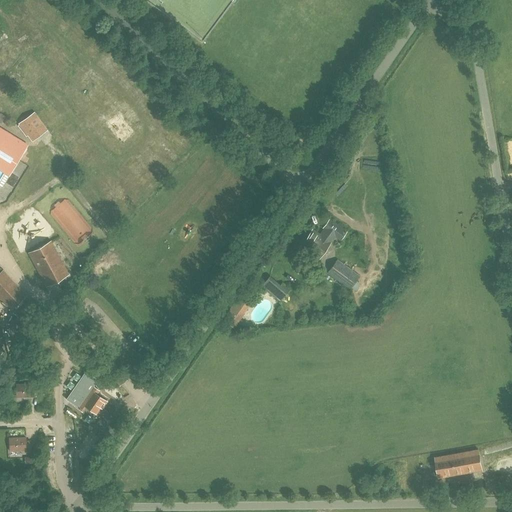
[(83,34),(88,27),(84,24),(79,32),(83,34)]
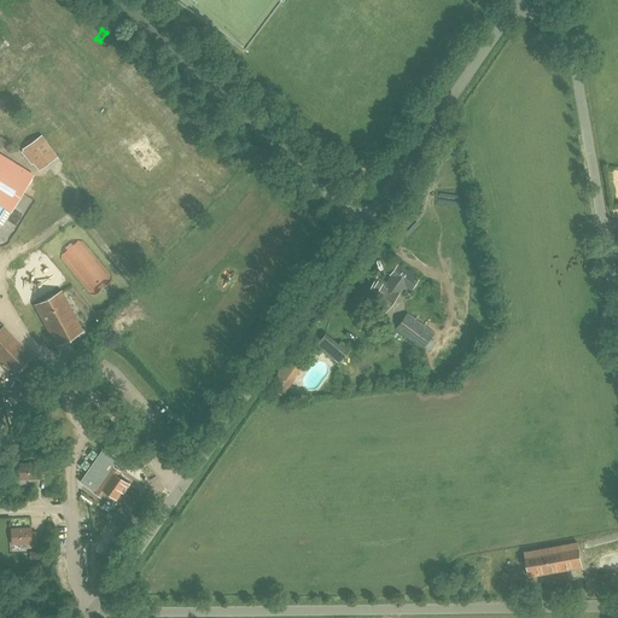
[(138,70),(129,80),(138,87),(150,73),(143,65),(138,70)]
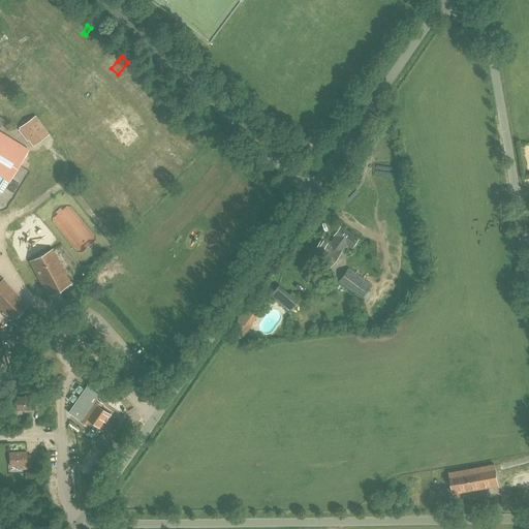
[(128,84),(135,93),(147,83),(139,74),(128,84)]
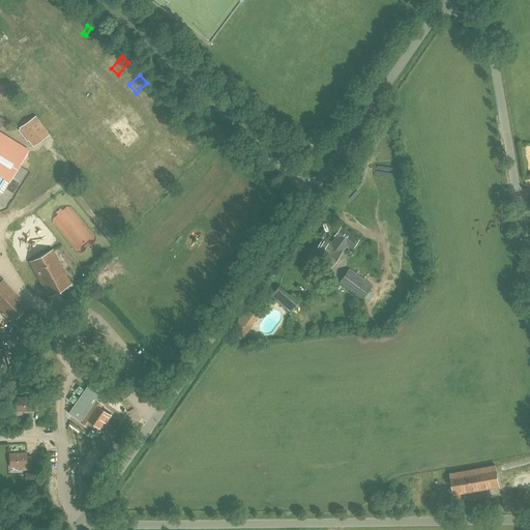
[(147,90),(159,100),(163,96),(150,86),(147,90)]
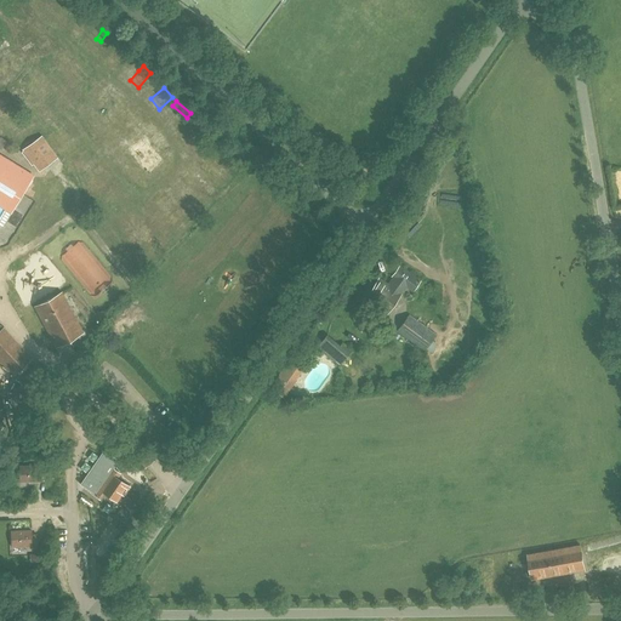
[(58,158),(43,136),(23,149),(40,172),(58,158)]
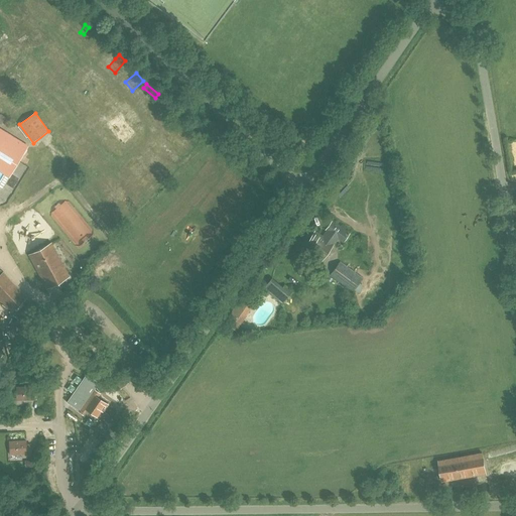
[(26,146),(0,130),(0,167),(9,173),(26,146)]
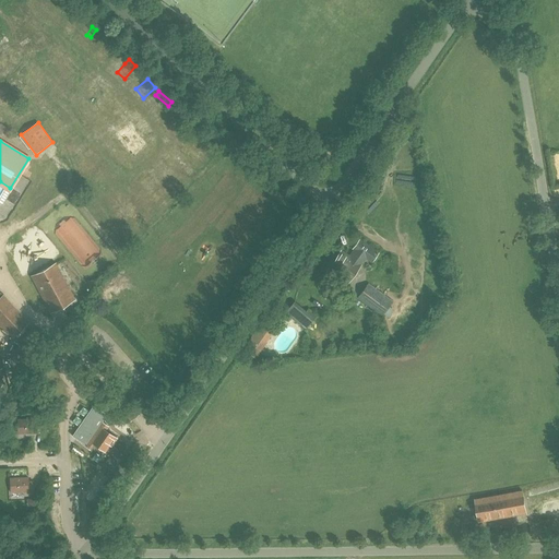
[(90,157),(96,151),(92,145),(85,152),(90,157)]
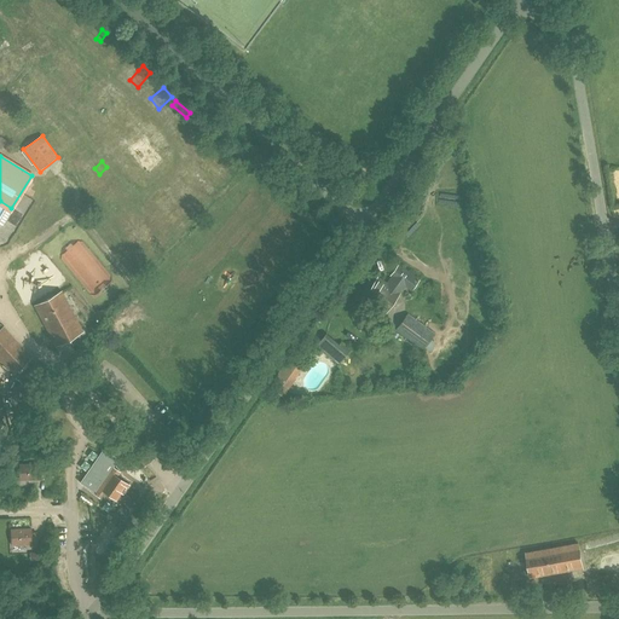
[(200,195),(191,203),(196,208),(204,200),(200,195)]
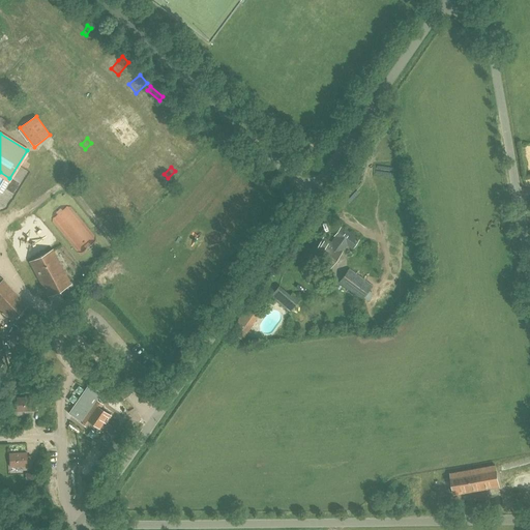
[(153,186),(141,195),(144,200),(156,192),(153,186)]
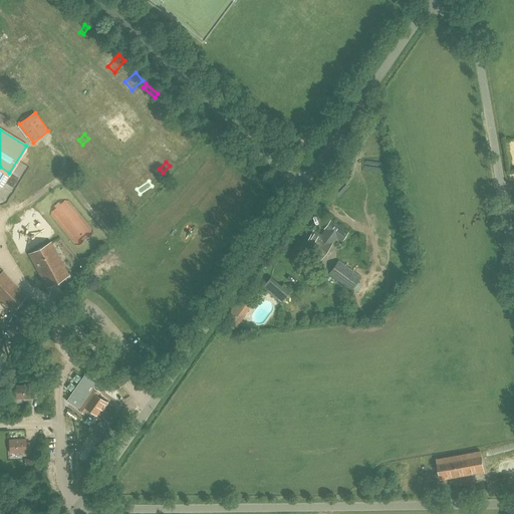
[(127,208),(137,200),(133,195),(123,203),(127,208)]
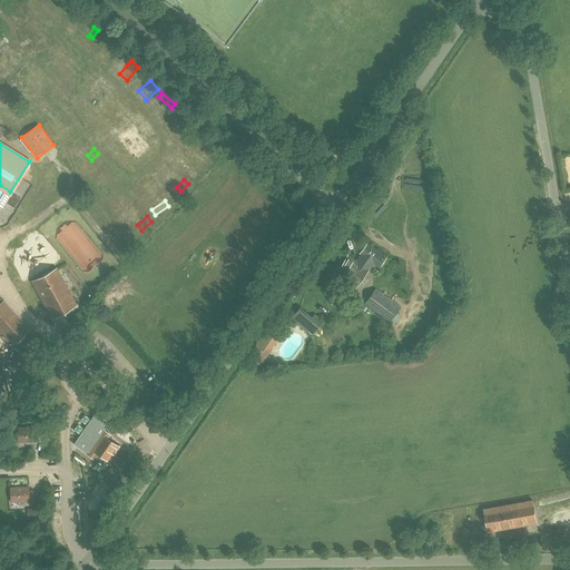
[(379,267),(385,258),(366,245),(360,254),(362,255),(356,263),(347,256),(334,274),(354,288),(357,290),(361,284),(359,282),(373,263),(379,267)]
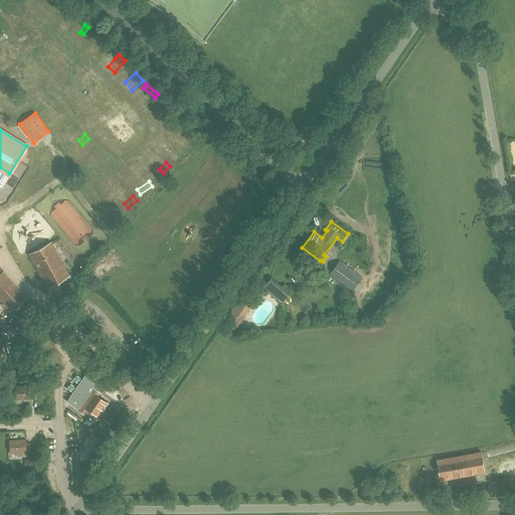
[(47,287),(67,276),(49,243),(29,254),(47,287)]
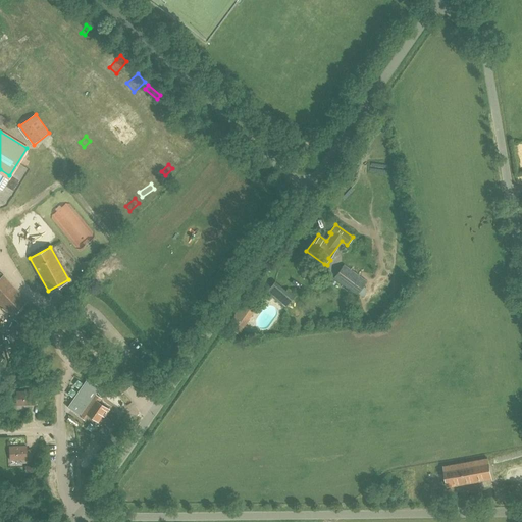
[(366,281),(343,265),(333,277),(357,295),(366,281)]
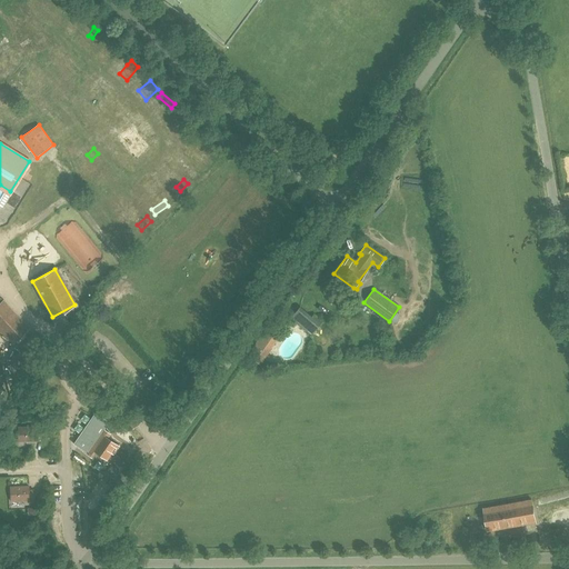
[(26,337),(23,333),(29,329),(2,301),(0,303),(0,331),(12,345),(22,356),(15,365),(23,373),(42,355),(33,345),(35,343),(33,342),(28,337),(26,337)]
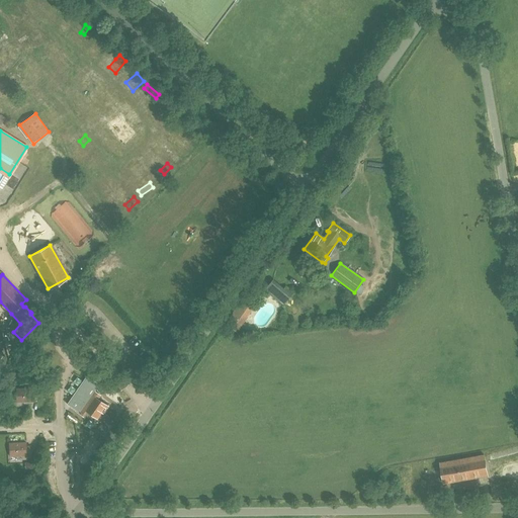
[(272,280),(264,290),(282,306),(292,293),(285,287),(283,289),(272,280)]
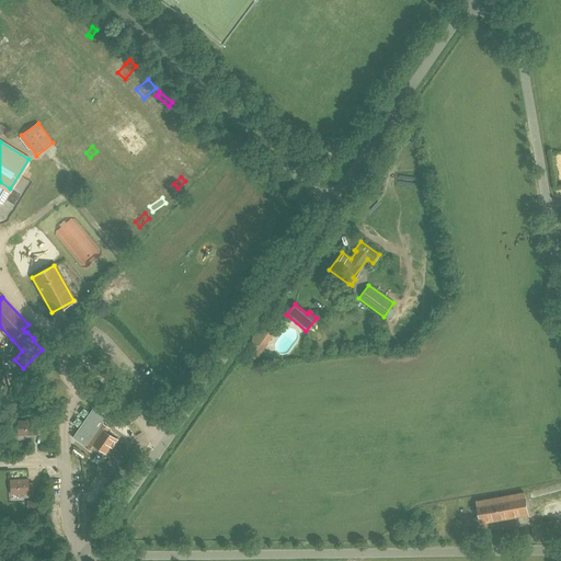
[(273,332),(262,324),(243,352),(254,359),(273,332)]
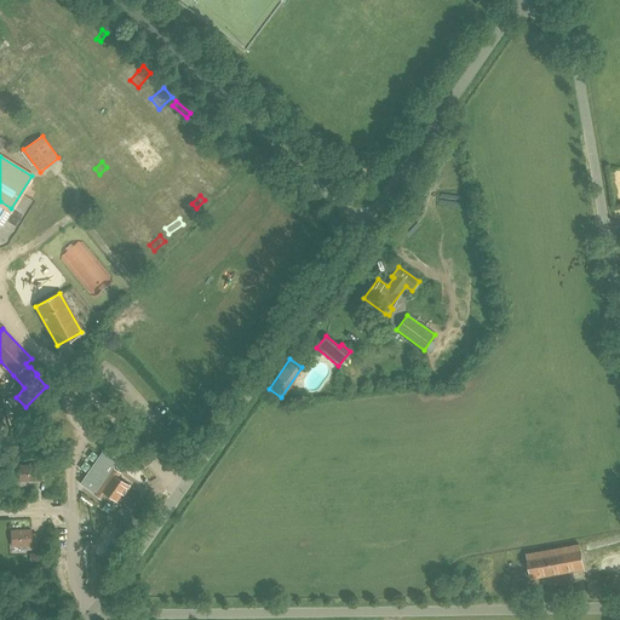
[(30,422),(21,418),(15,432),(24,436),(30,422)]
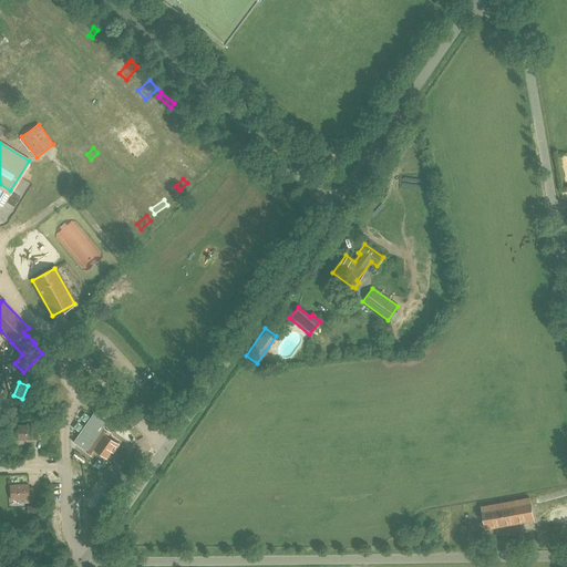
[(0,394),(6,399),(10,393),(0,385),(0,394)]
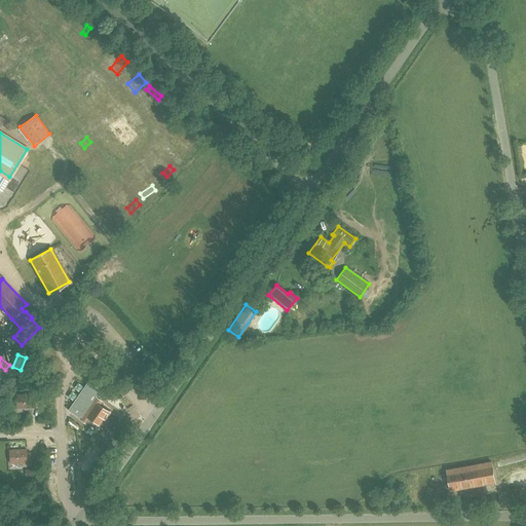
[(100,422),(103,418),(105,419),(110,412),(102,407),(99,405),(102,401),(94,396),(97,389),(86,382),(68,410),(78,417),(77,417),(84,422),(88,417),(97,423),(97,424),(98,425),(100,424),(100,423),(100,422)]
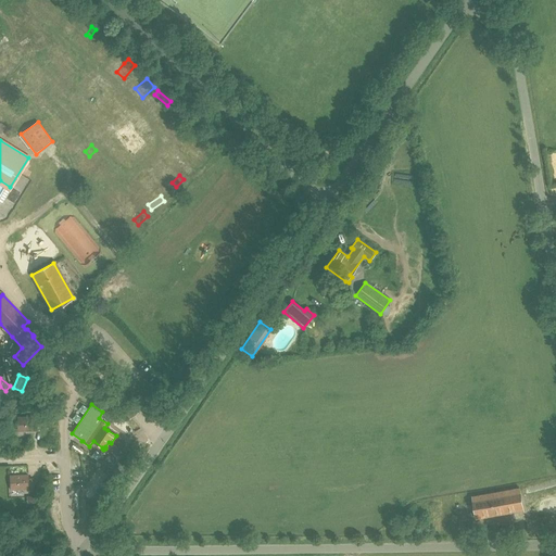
[(35,434),(40,434),(40,421),(39,421),(39,422),(35,422),(35,417),(25,417),(25,419),(17,419),(17,432),(35,431),(35,434)]
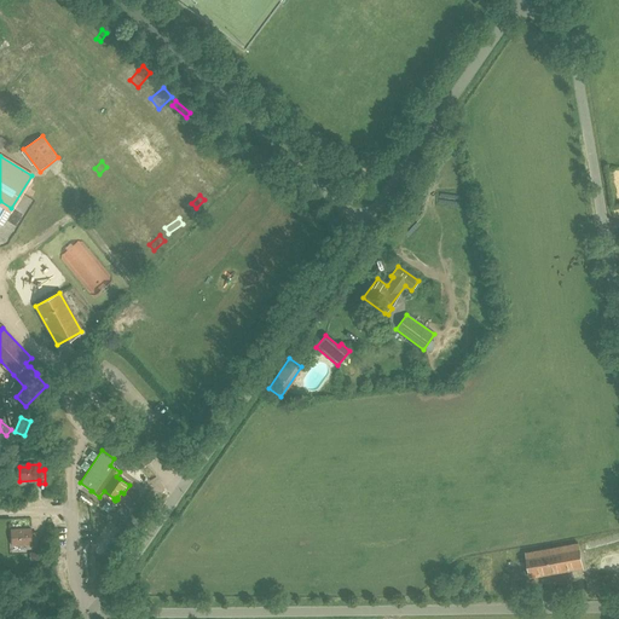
[(30,549),(38,548),(36,533),(36,534),(32,536),(32,530),(19,530),(19,532),(11,532),(11,547),(30,545),(30,549)]
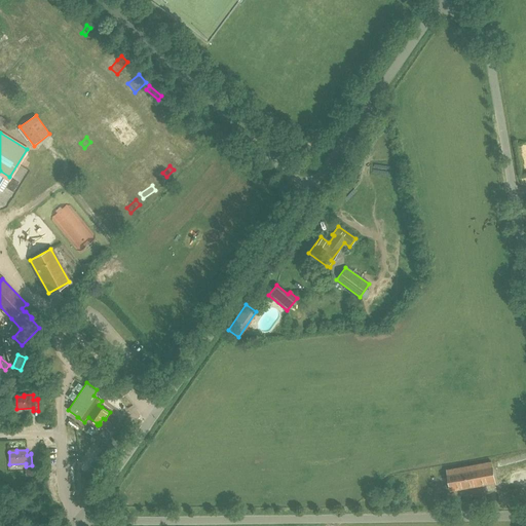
[(448,470),(451,490),(495,483),(491,462),(448,470)]
